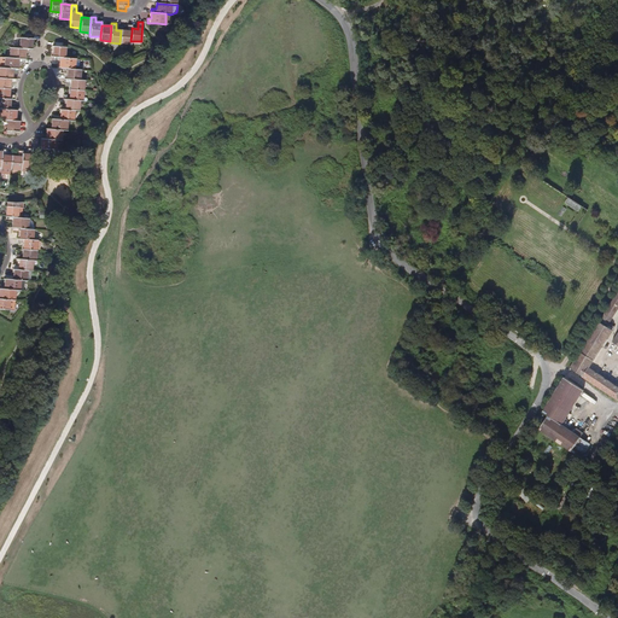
[(132,31),(127,31),(121,30),(120,44),(130,44),(130,41),(132,31)]
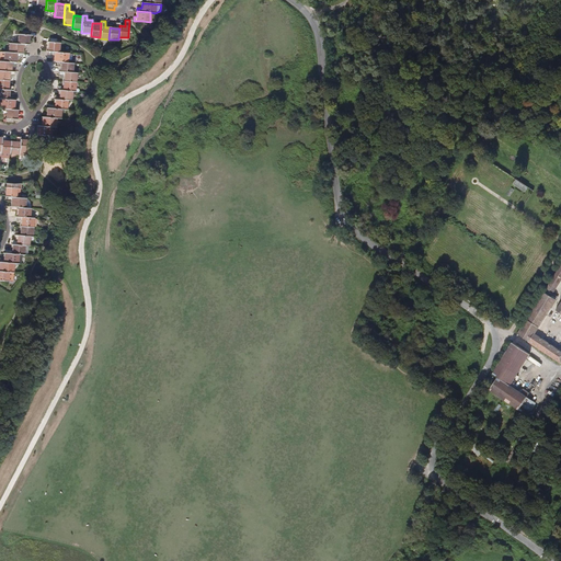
[(27,45),(29,31),(21,31),(15,30),(15,34),(19,34),(18,44),(23,44),(26,44),(27,45)]
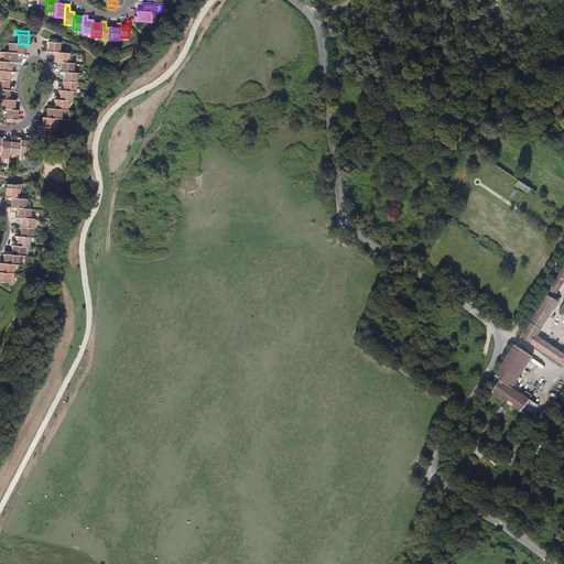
[(50,39),(49,52),(55,52),(58,53),(60,42),(57,41),(57,39),(50,39)]
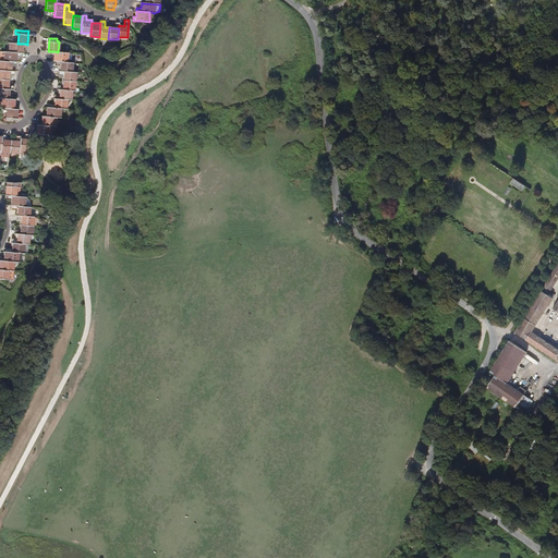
[(23,48),(23,44),(17,44),(10,43),(9,52),(22,53),(23,48)]
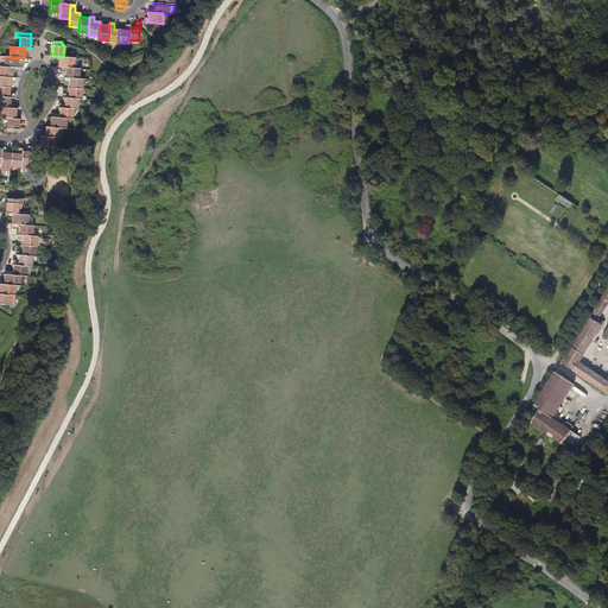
[(25,62),(25,58),(24,58),(10,57),(5,56),(5,67),(17,68),(18,62),(25,62)]
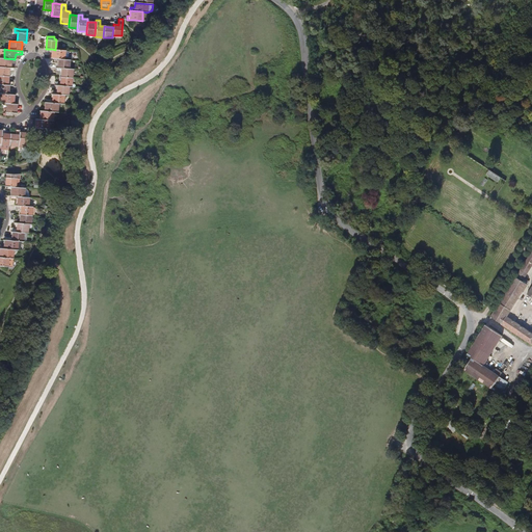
[(52,49),(52,53),(51,58),(53,58),(63,59),(64,50),(55,50),(52,49)]
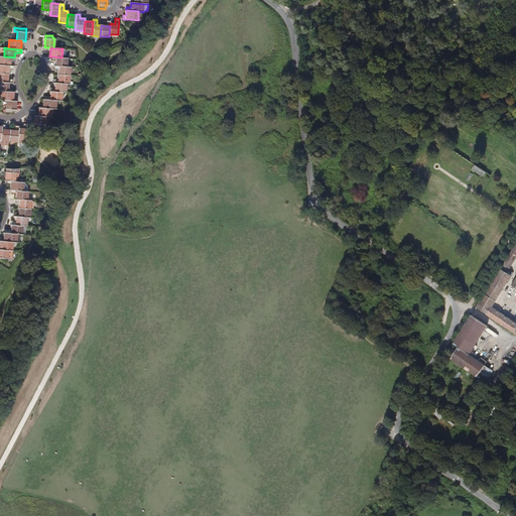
[(15,61),(15,57),(14,57),(4,56),(0,55),(0,65),(10,66),(10,61),(15,61)]
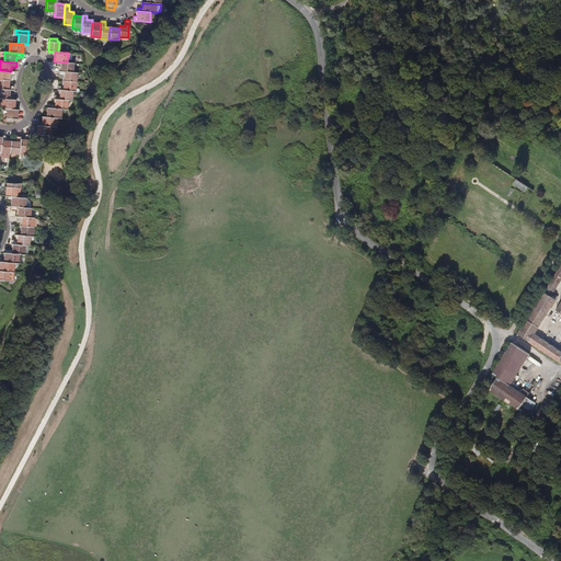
[(61,66),(60,71),(72,72),(72,63),(67,63),(56,61),(56,66),(61,66)]
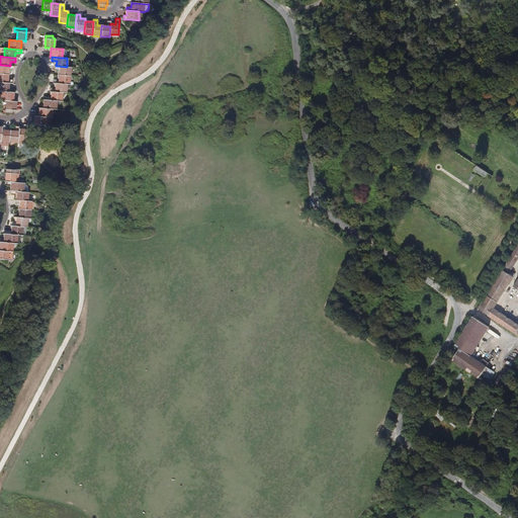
[(0,73),(8,74),(8,70),(13,70),(13,66),(10,66),(0,65),(0,73)]
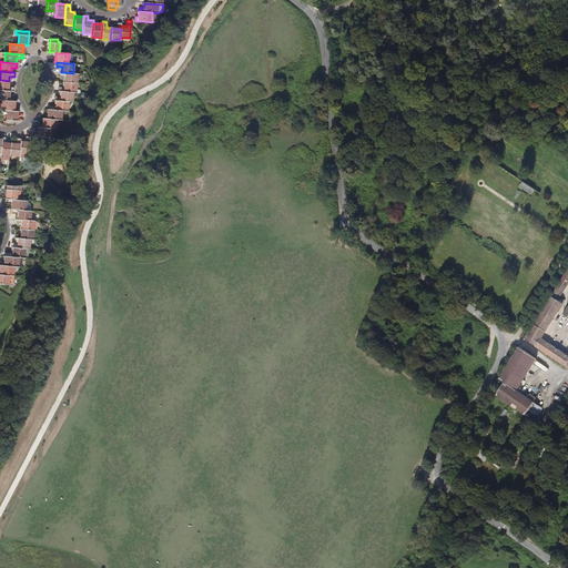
[(66,77),(64,82),(77,83),(78,73),(73,73),(61,72),(60,72),(60,77),(66,77)]
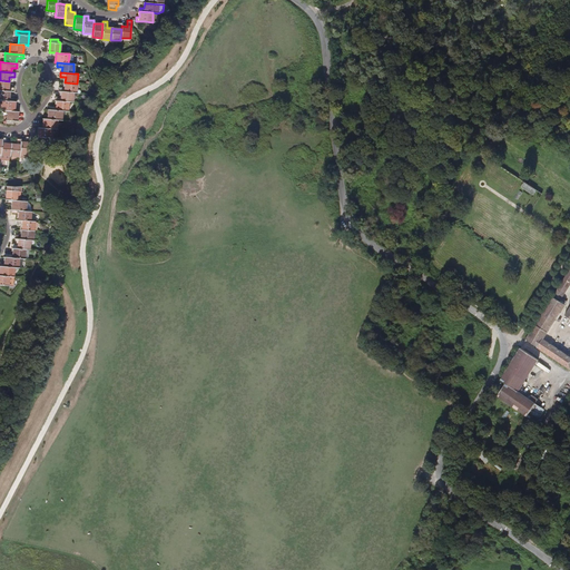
[(0,80),(0,90),(9,91),(13,91),(13,88),(8,87),(9,81),(0,80)]
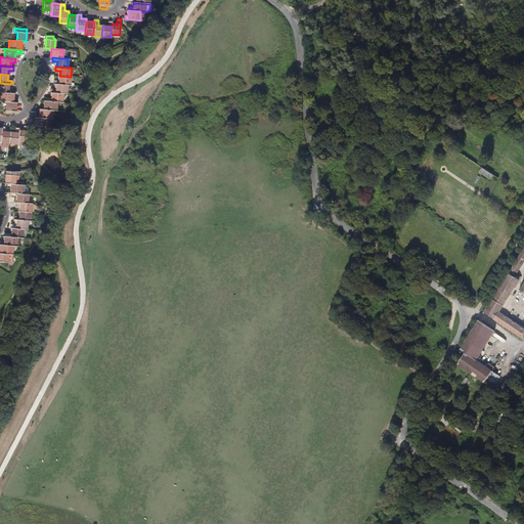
[(54,81),(54,84),(56,84),(68,85),(70,85),(71,77),(59,76),(59,81),(54,81)]
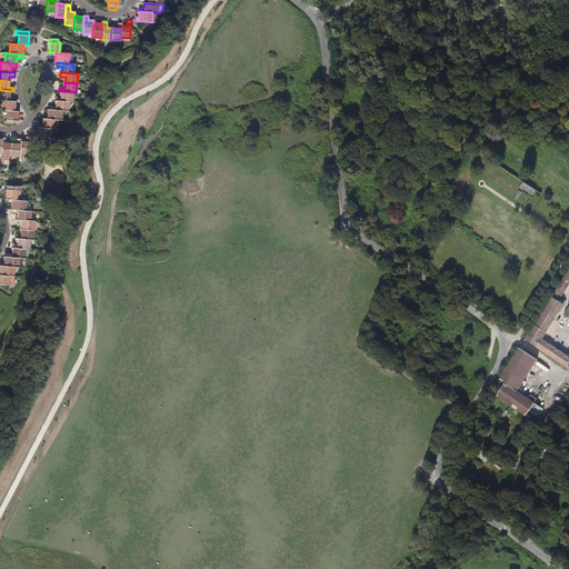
[(0,99),(1,100),(15,101),(15,97),(9,97),(9,91),(0,90),(0,99)]
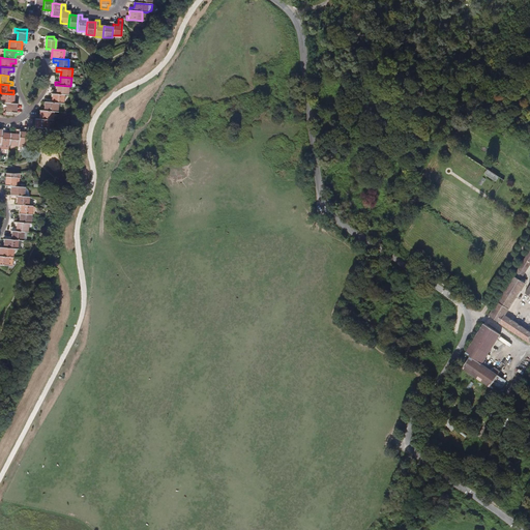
[(52,90),(51,93),(53,93),(63,94),(67,95),(68,86),(57,85),(57,90),(52,90)]
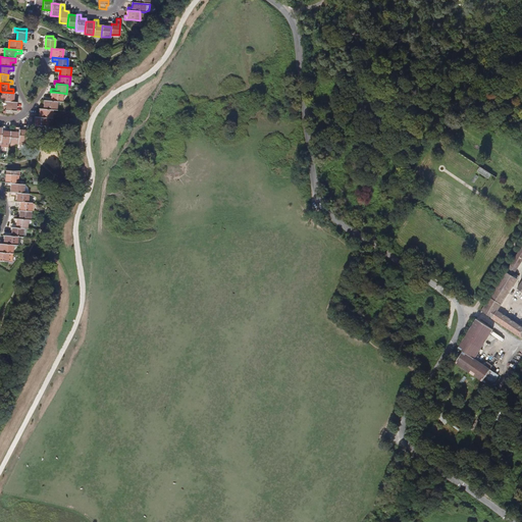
[(1,92),(0,101),(6,101),(16,102),(16,98),(13,98),(13,93),(1,92)]
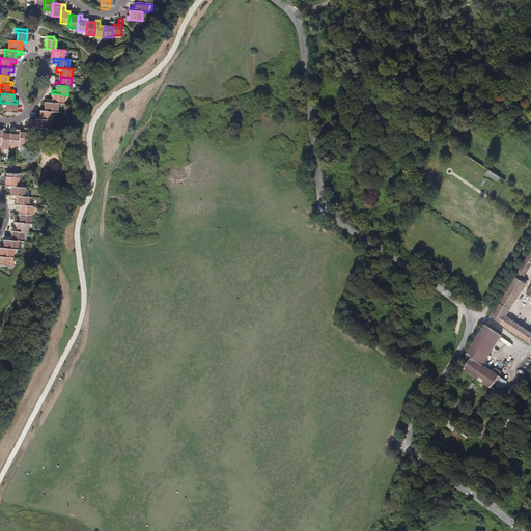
[(46,99),(45,103),(57,104),(62,104),(63,94),(53,93),(52,99),(46,99)]
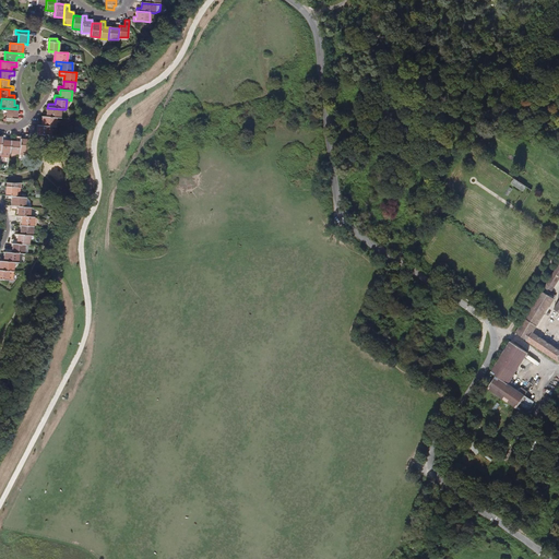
[(16,119),(18,109),(7,108),(6,122),(13,122),(13,119),(16,119)]
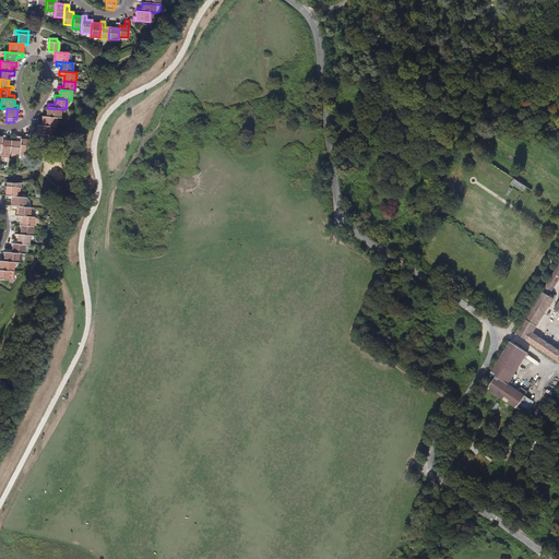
[(47,113),(47,117),(56,118),(60,118),(60,109),(47,108),(47,113)]
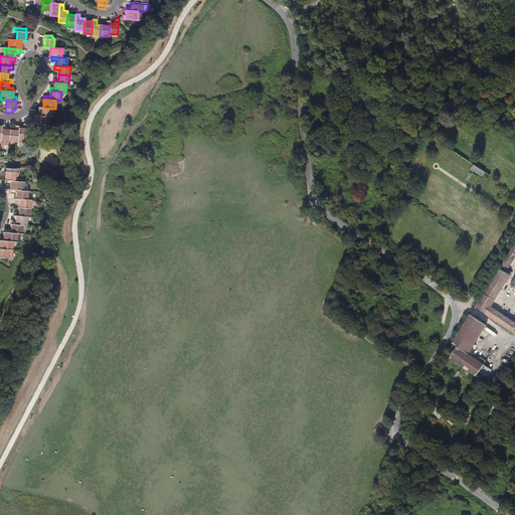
[(35,112),(35,116),(47,117),(50,117),(51,109),(43,108),(39,108),(38,113),(35,112)]
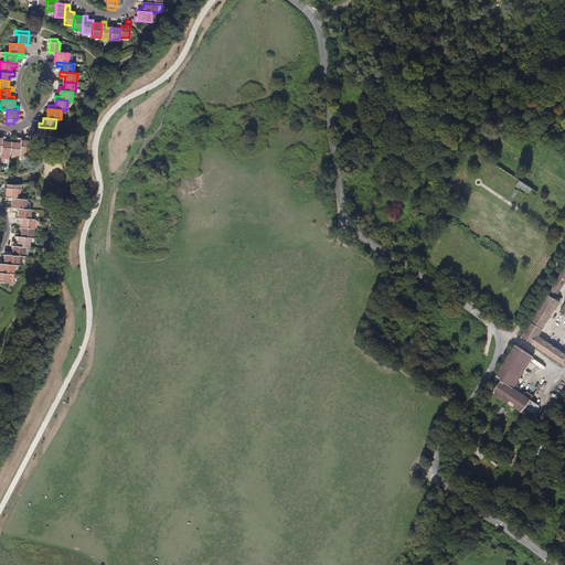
[(51,137),(52,128),(39,127),(38,127),(38,132),(34,132),(34,136),(41,137),(41,141),(45,144),(45,137),(51,137)]
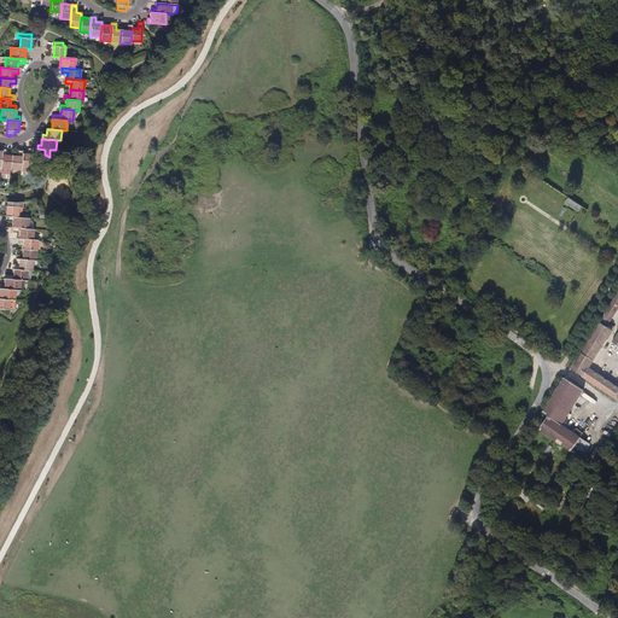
[(28,155),(22,153),(21,169),(21,170),(31,172),(31,165),(35,165),(35,162),(31,162),(33,149),(28,149),(28,155)]
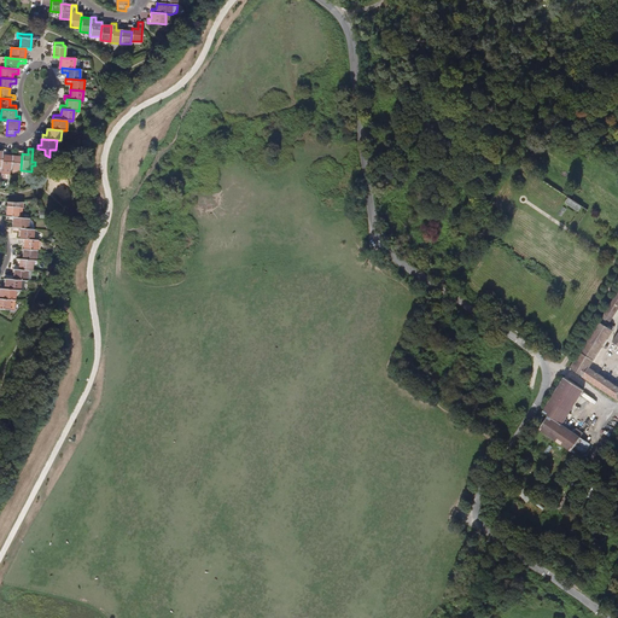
[(17,157),(12,157),(11,169),(21,169),(22,153),(22,151),(18,151),(17,157)]
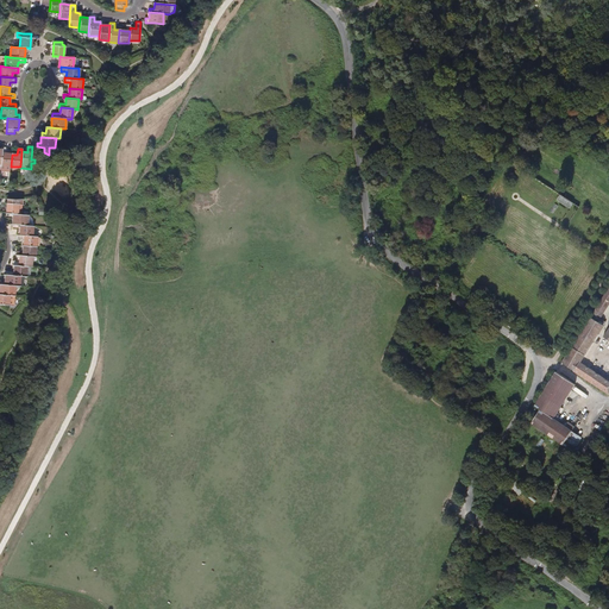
[(6,155),(1,155),(1,164),(0,165),(11,167),(12,155),(6,154),(6,155)]
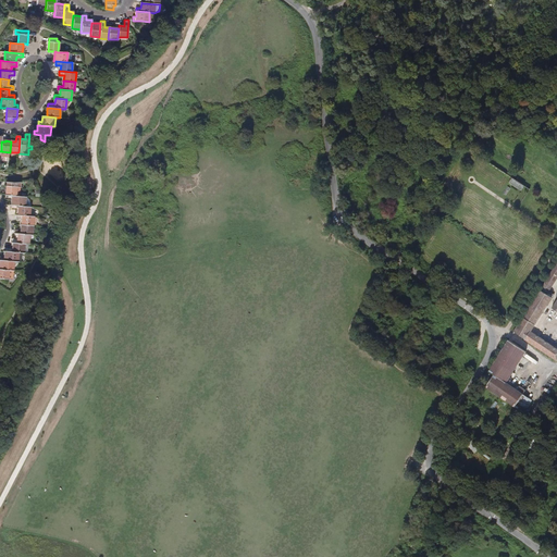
[(522,189),(525,183),(512,177),(510,183),(522,189)]
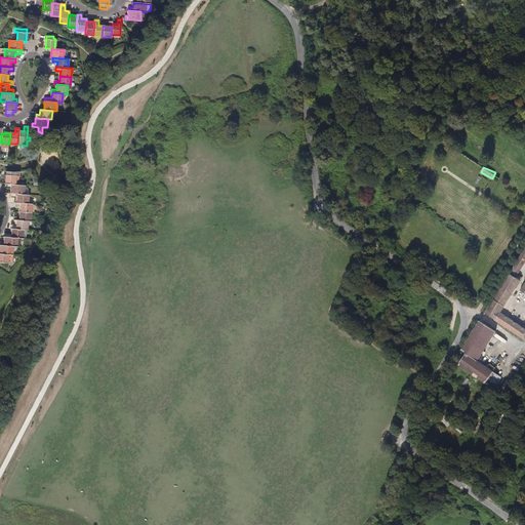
[(13,172),(6,171),(5,184),(17,185),(18,171),(13,172)]
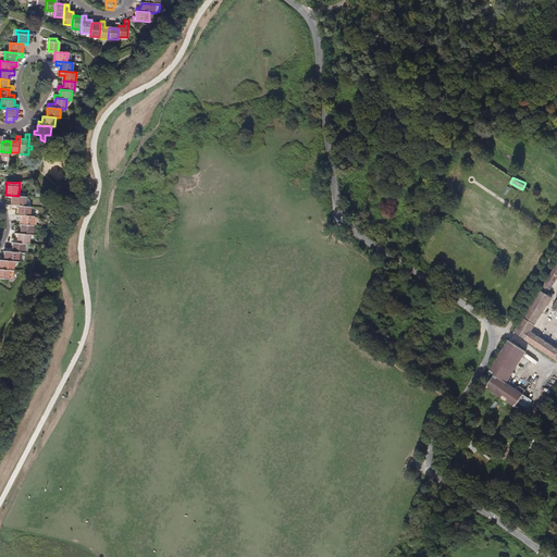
[(24,207),(25,197),(19,196),(5,195),(4,199),(12,200),(11,205),(24,207)]
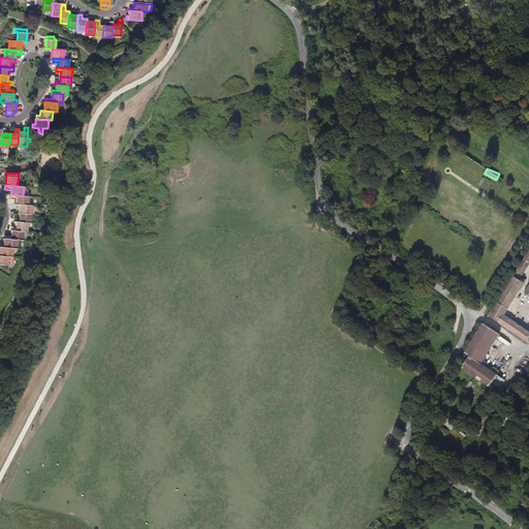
[(28,206),(28,196),(23,196),(10,194),(10,198),(18,199),(17,205),(28,206)]
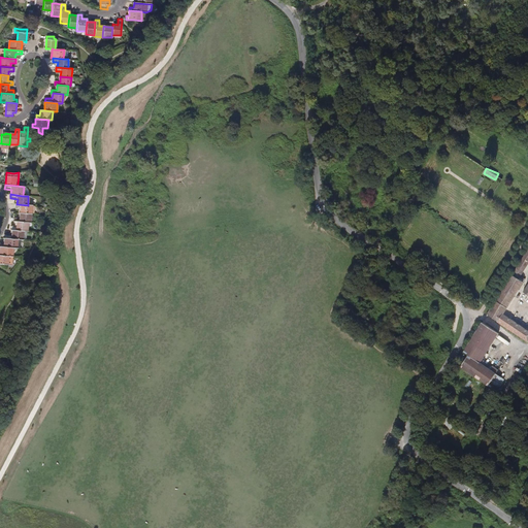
[(34,215),(34,205),(28,205),(17,204),(15,204),(15,207),(21,208),(20,212),(31,213),(34,215)]
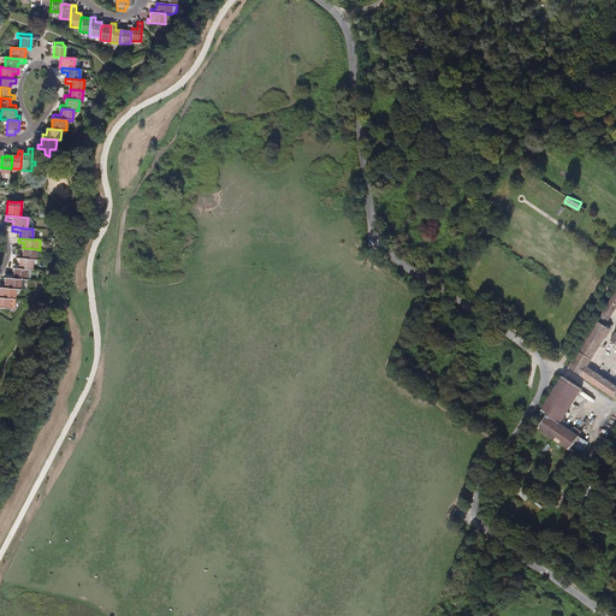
[(35,260),(36,249),(23,248),(23,254),(17,254),(17,258),(19,259),(33,259),(35,260)]
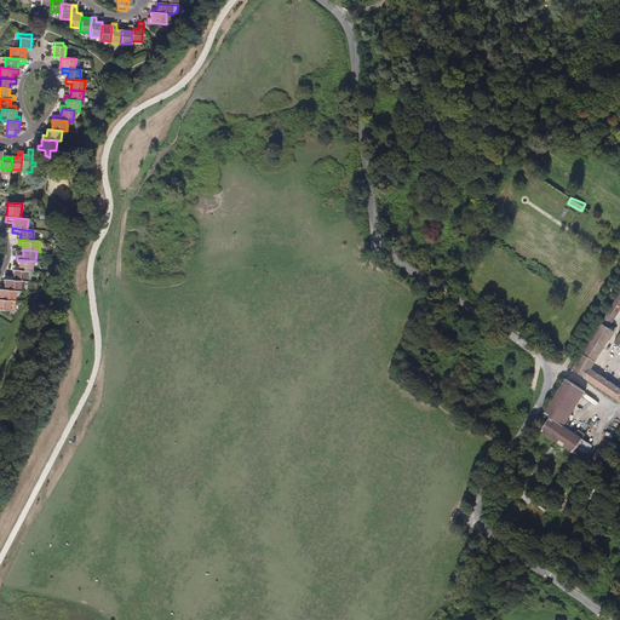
[(19,267),(19,270),(27,271),(32,271),(33,260),(19,260),(19,267)]
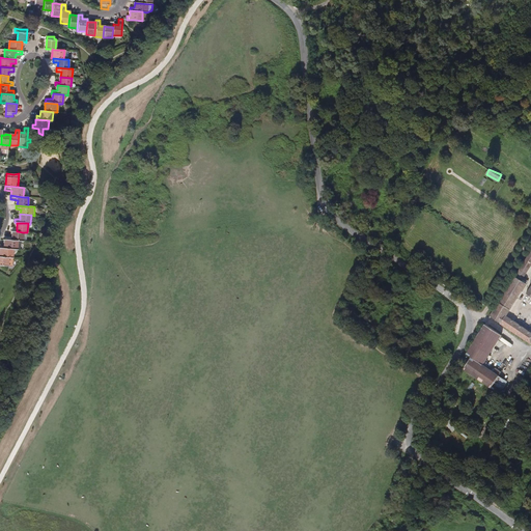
[(23,233),(23,232),(17,231),(12,231),(11,236),(4,235),(4,240),(17,241),(22,241),(22,240),(24,240),(26,239),(26,234),(25,233),(23,233)]
